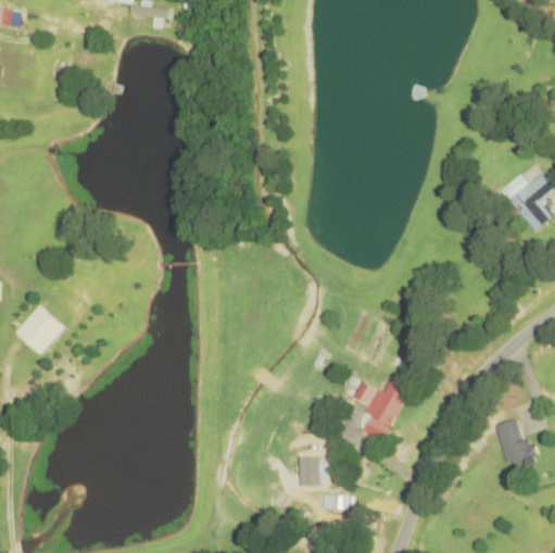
[(0,23),(10,24),(10,5),(0,5),(0,23)]
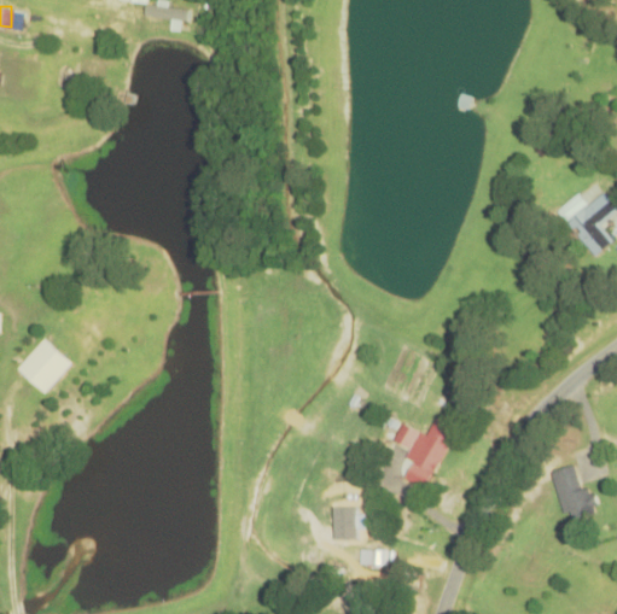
[(558,209),(594,255),(612,240),(599,222),(616,208),(603,191),(586,204),(577,193),(558,209)]
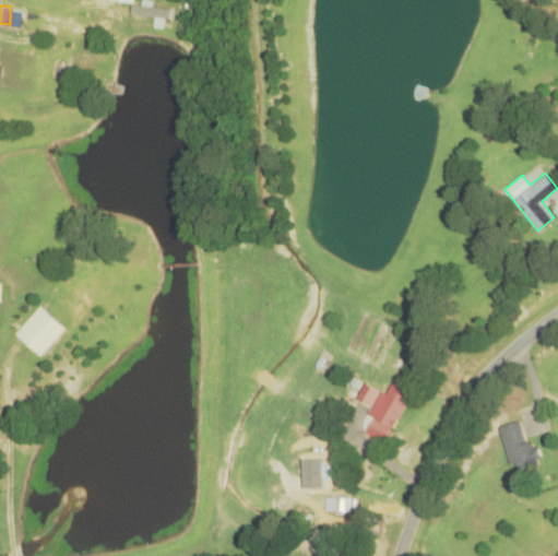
[(37,355),(63,329),(40,306),(14,331),(37,355)]
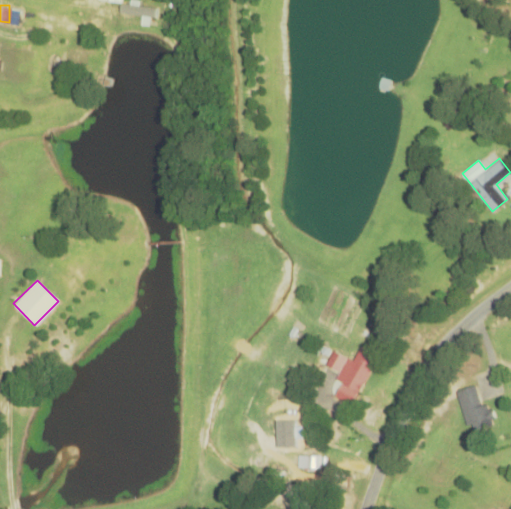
[(339,381),(356,392),(379,355),(361,345),(339,381)]
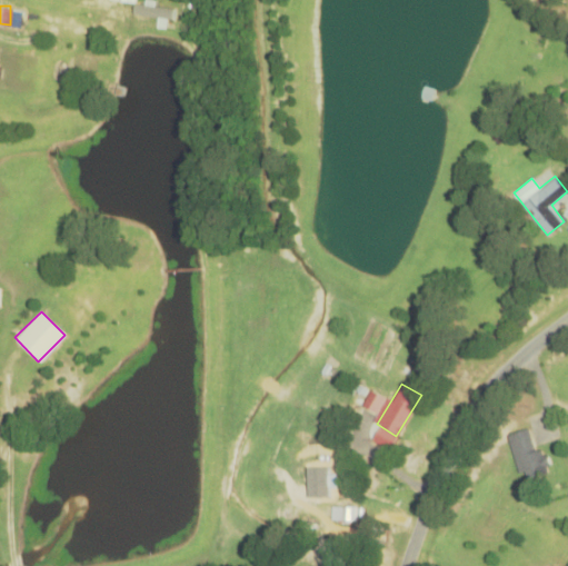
[(385,399),(370,390),(361,405),(376,413),(385,399)]
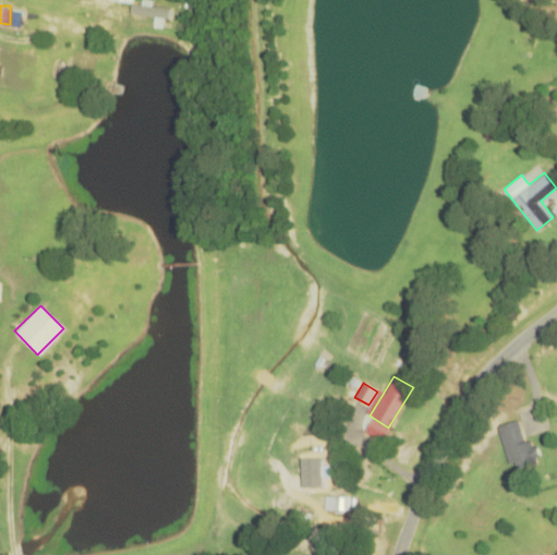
[(530,438),(524,441),(517,419),(496,426),(509,466),(536,458),(530,438)]
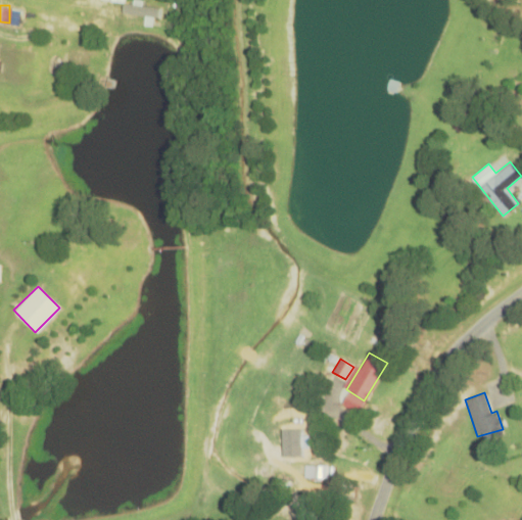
[(331,477),(331,465),(313,465),(313,477),(331,477)]
